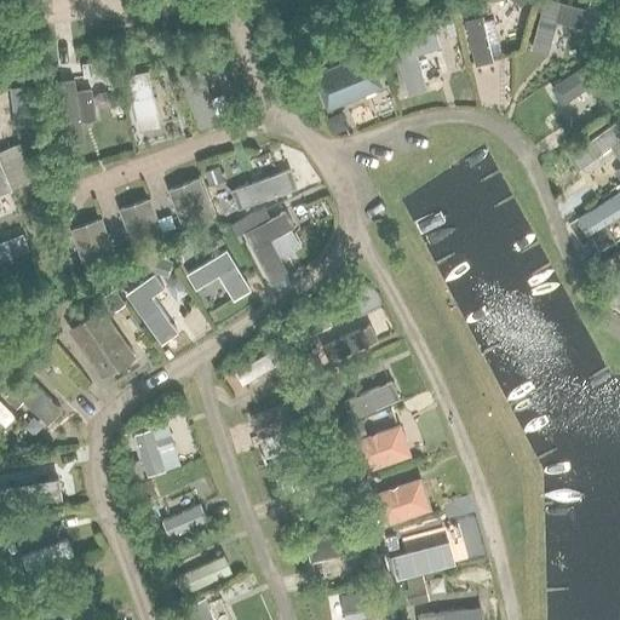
[(580,28),(586,9),(554,0),(543,0),(530,50),(547,55),(557,22),(580,28)]
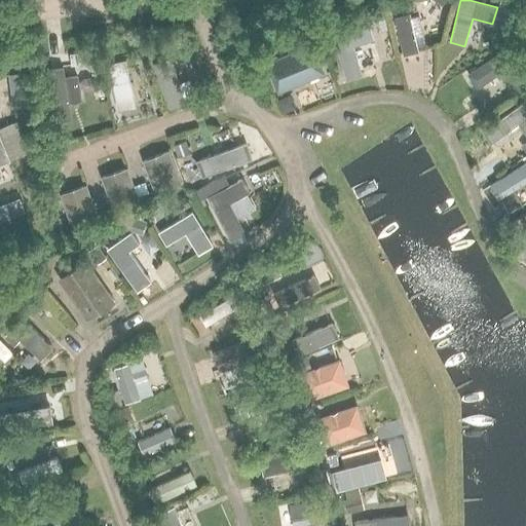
[(500,0),(499,6),(511,9),(513,0),(500,0)]
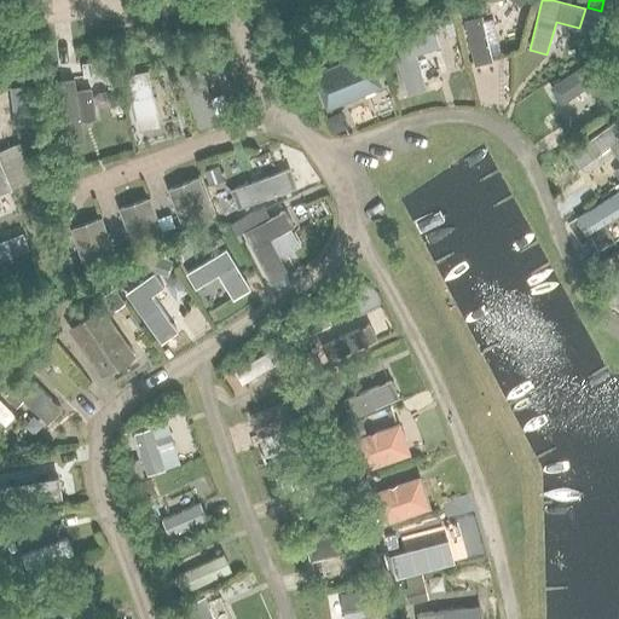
[(428,13),(386,25),(405,93),(424,87),(415,53),(439,46),(428,13)]
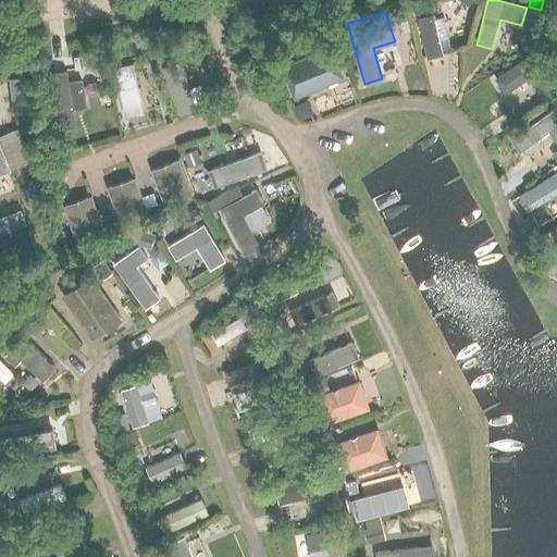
[(424,16),(431,57),(452,53),(445,13),(424,16)]
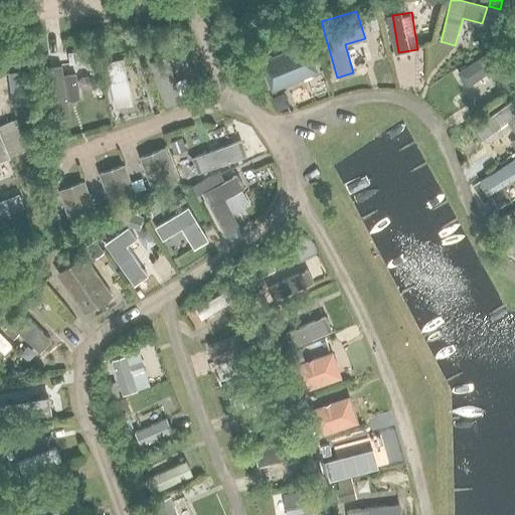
[(271,92),(318,72),(306,42),(259,61),(271,92)]
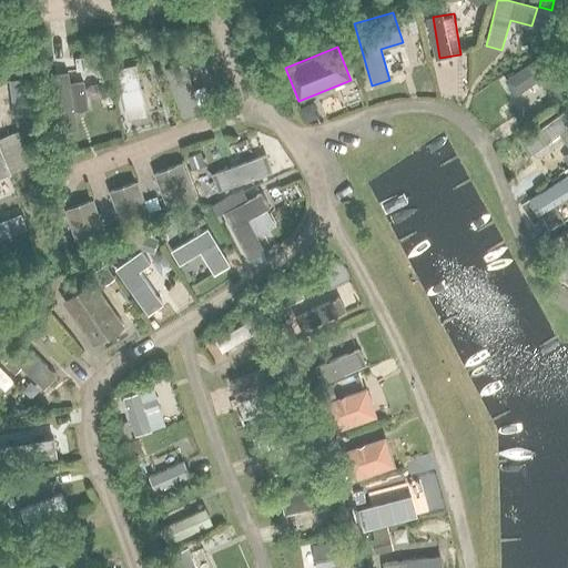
[(134,56),(137,66),(154,62),(152,51),(134,56)]
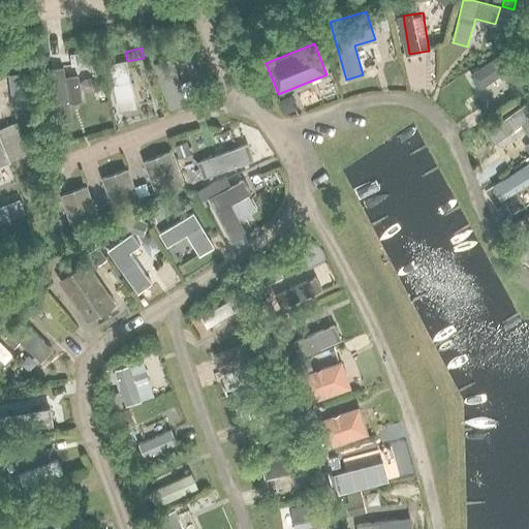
[(188,48),(172,55),(175,64),(192,57),(188,48)]
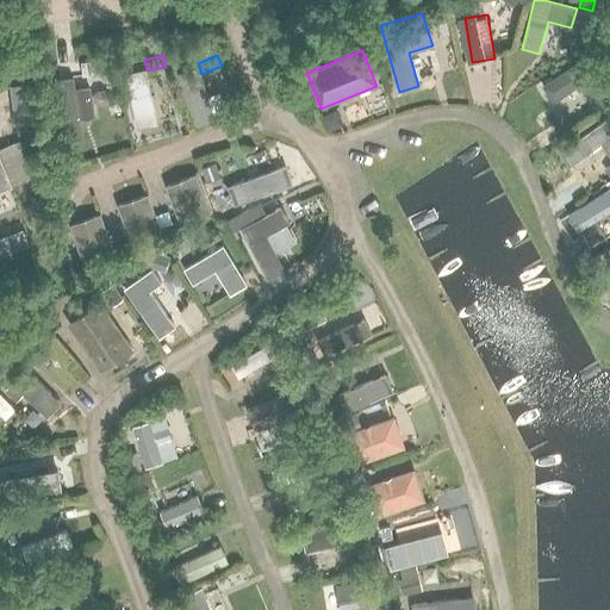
[(587,94),(605,82),(586,56),(541,87),(553,104),(582,86),(587,94)]
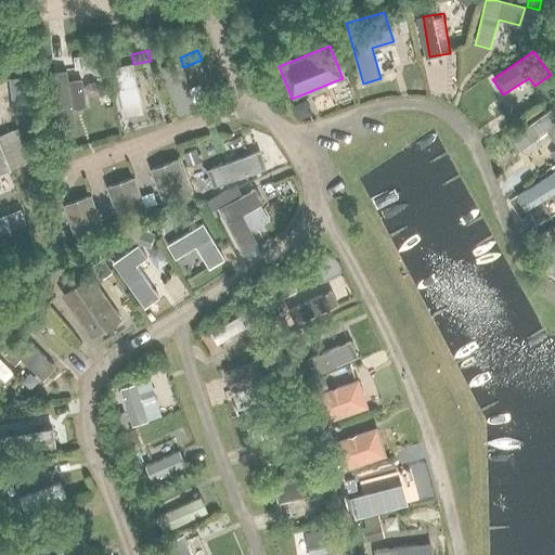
[(74,57),(75,71),(98,68),(95,55),(74,57)]
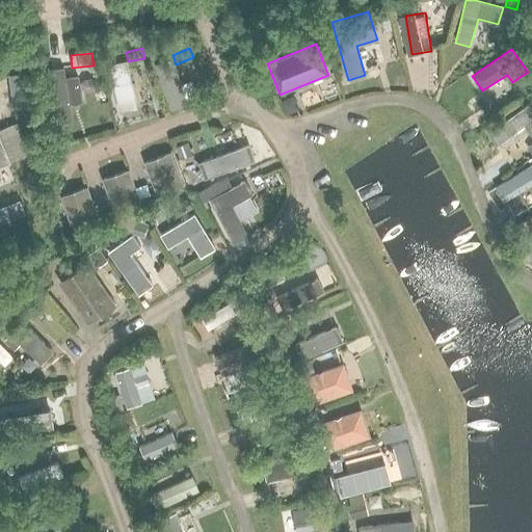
[(130,61),(113,67),(126,112),(143,107),(130,61)]
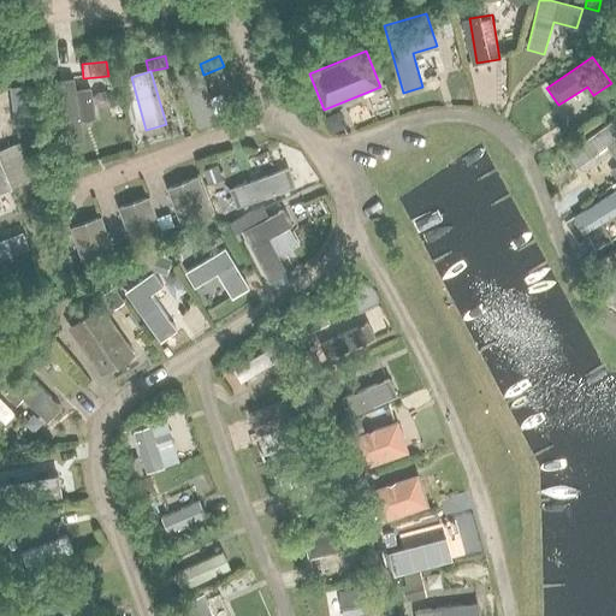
[(76,90),(75,80),(65,78),(55,82),(64,142),(73,142),(83,138),(81,120),(88,120),(95,118),(90,89),(82,88),(76,90)]
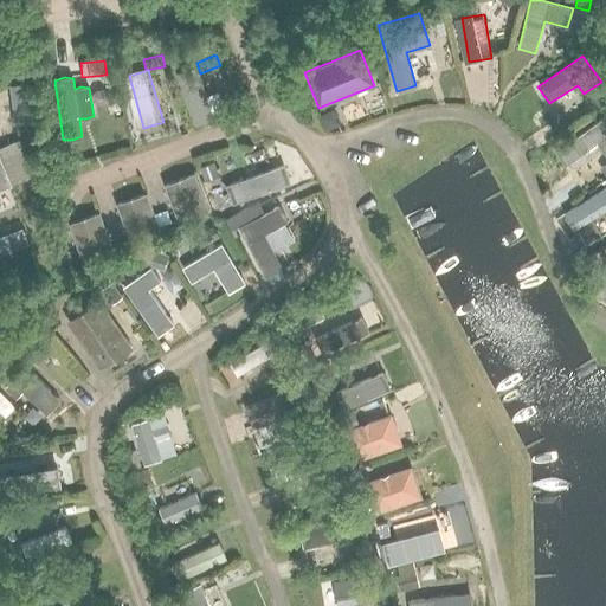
[(605,100),(598,88),(585,96),(594,110),(605,102),(605,100)]
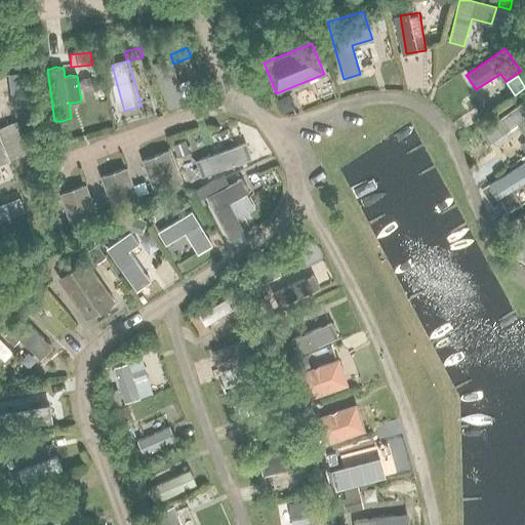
[(11,96),(12,108),(35,105),(33,93),(11,96)]
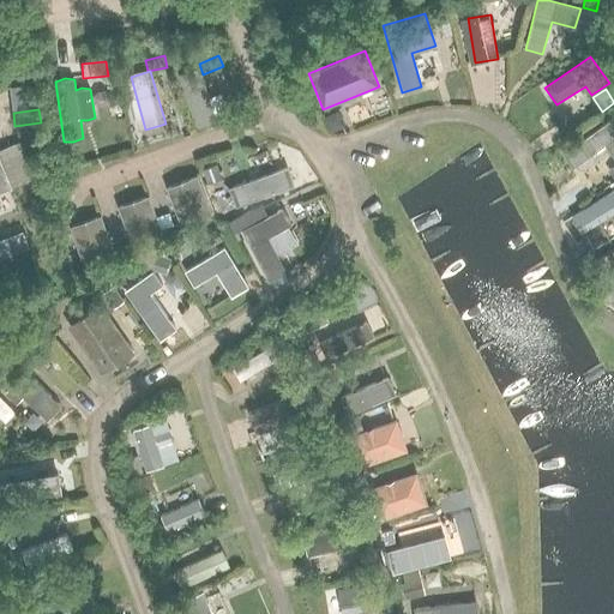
[(613,126),(609,120),(563,155),(572,169),(605,145),(613,158),(613,126)]
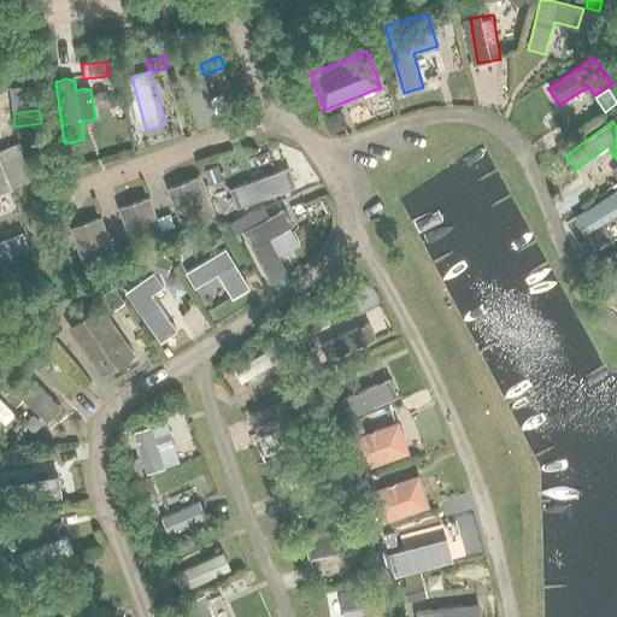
[(0,192),(33,180),(19,144),(0,151),(0,192)]
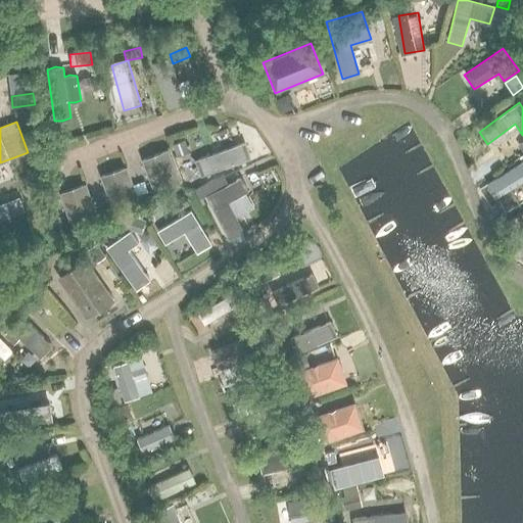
[(184,140),(171,144),(176,156),(188,152),(184,140)]
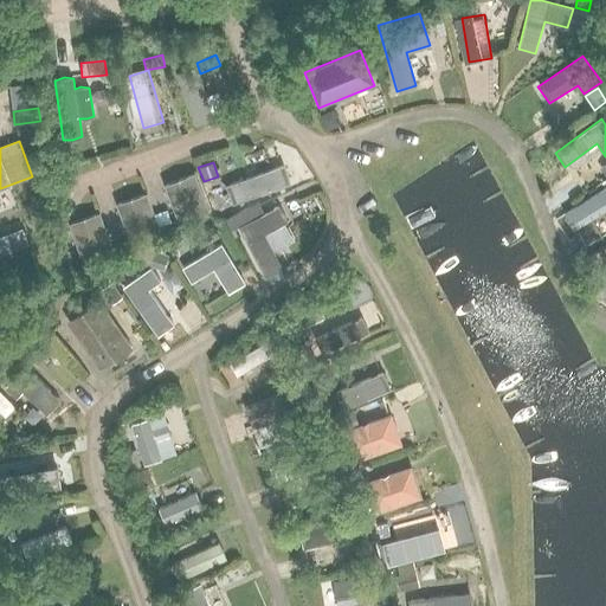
[(236,201),(295,182),(289,165),(230,184),(236,201)]
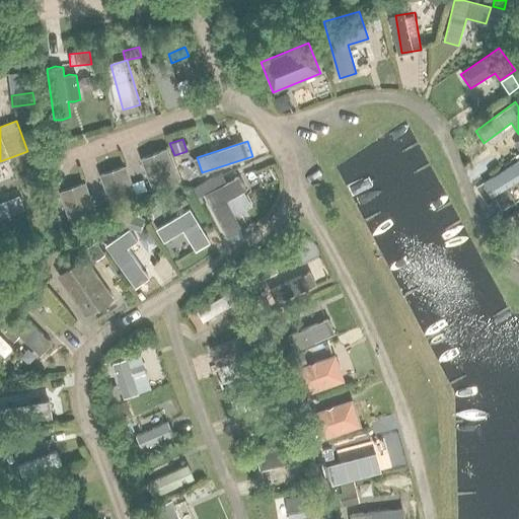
[(153,191),(179,180),(166,148),(140,159),(153,191)]
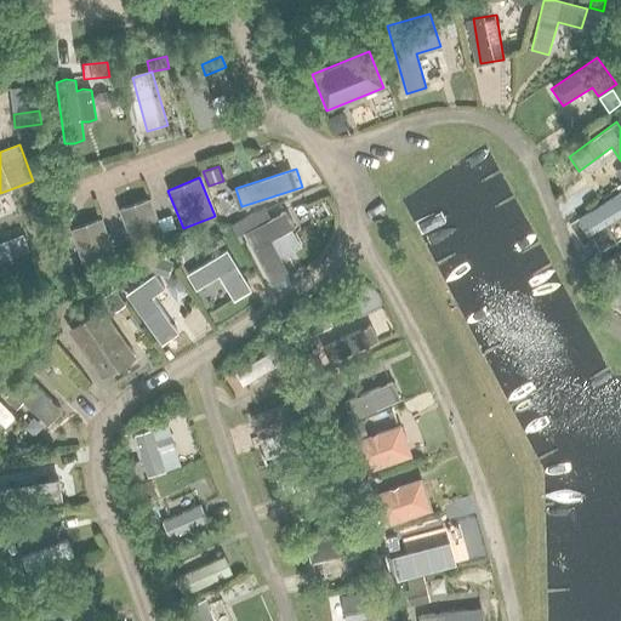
[(132,248),(164,237),(151,198),(119,209),(132,248)]
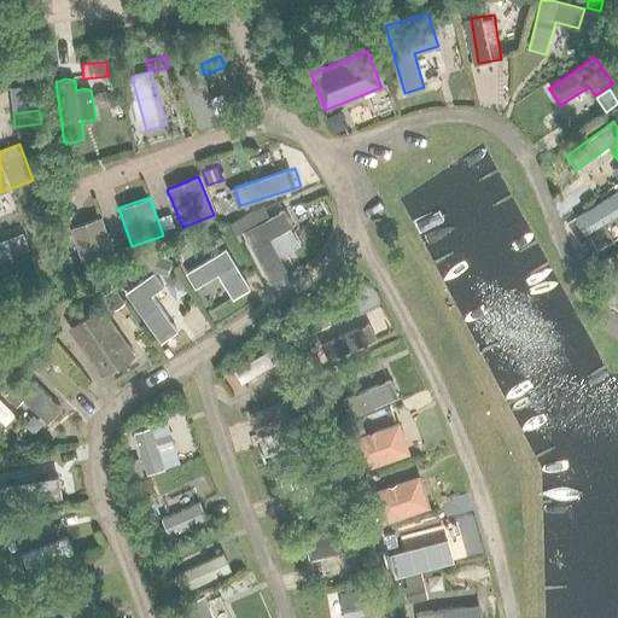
[(263,207),(229,225),(235,235),(243,232),(268,219),(269,217),(263,207)]
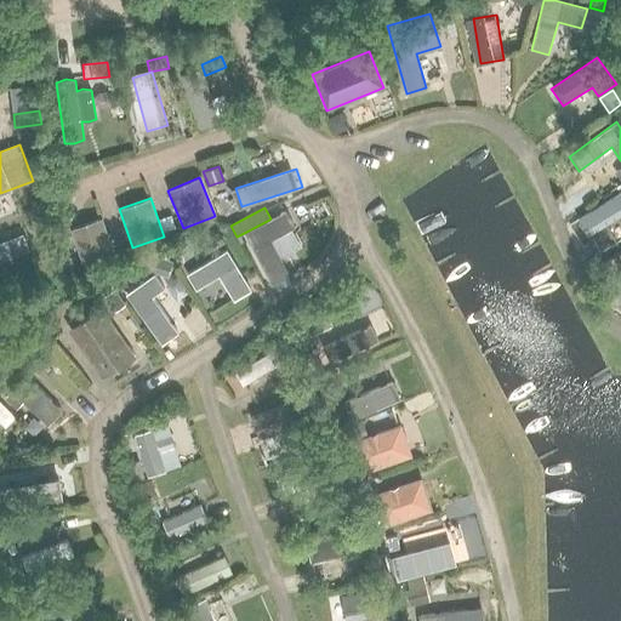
[(271,239),(295,227),(286,210),(271,218),(269,220),(244,233),(272,284),(289,274),(271,239)]
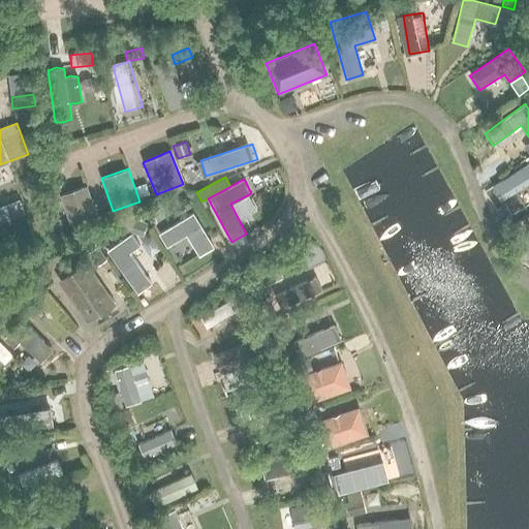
[(71,228),(98,219),(87,185),(60,194),(71,228)]
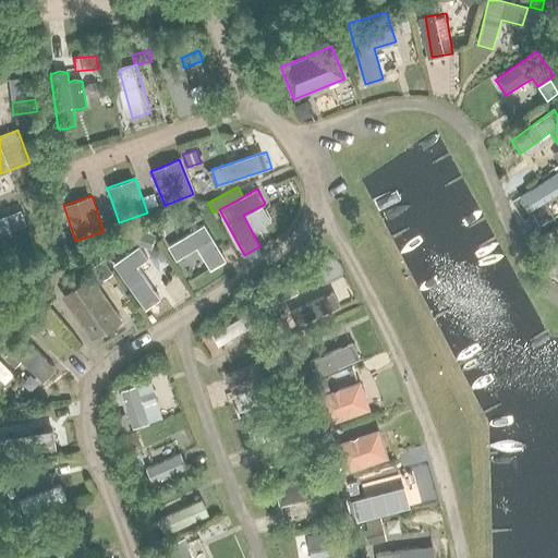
[(195,208),(179,218),(186,228),(202,218),(195,208)]
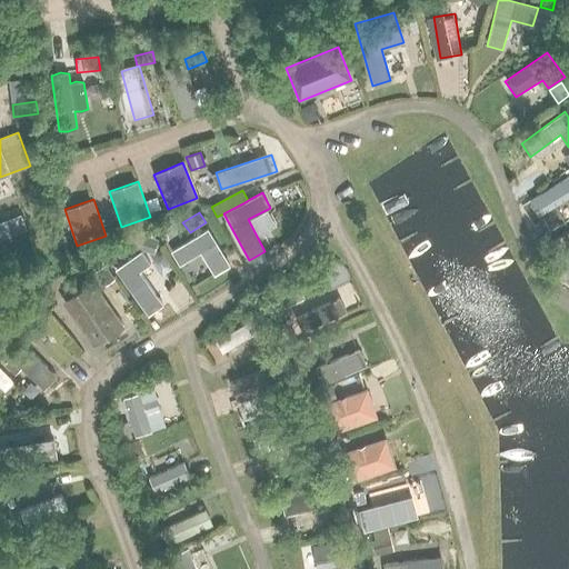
[(0,221),(0,239),(26,229),(20,215),(0,221)]
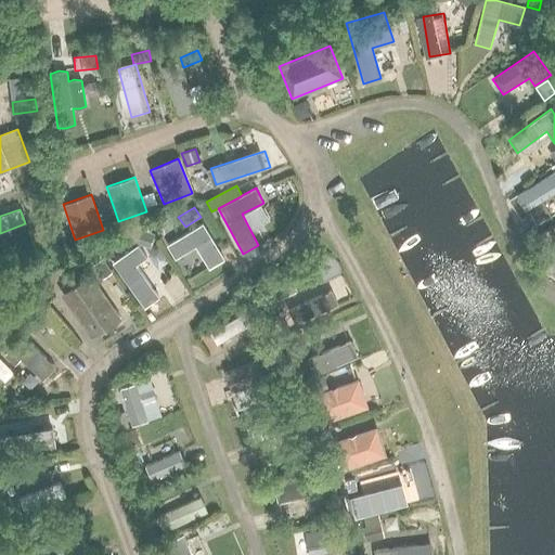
[(208,269),(224,259),(203,223),(167,245),(175,260),(195,247),(208,269)]
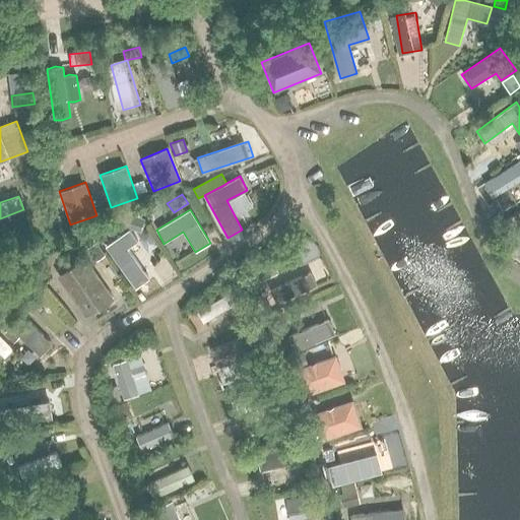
[(128,214),(123,228),(140,233),(144,219),(128,214)]
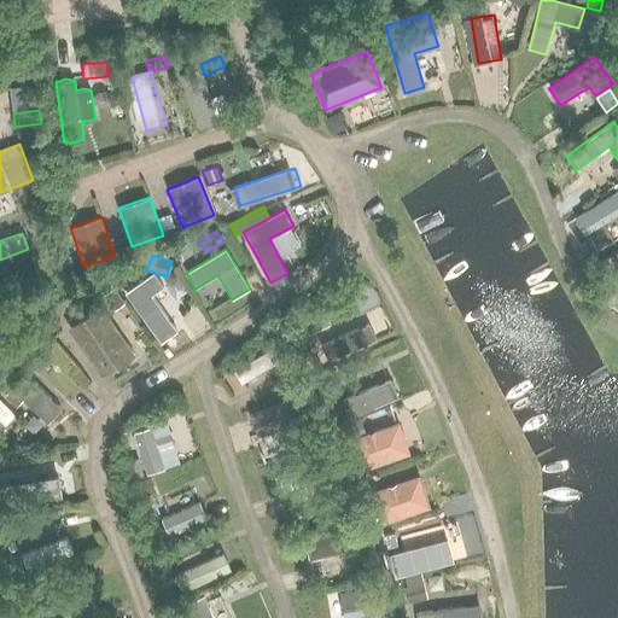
[(163,287),(153,273),(152,273),(124,293),(161,344),(178,332),(152,296),(163,287)]
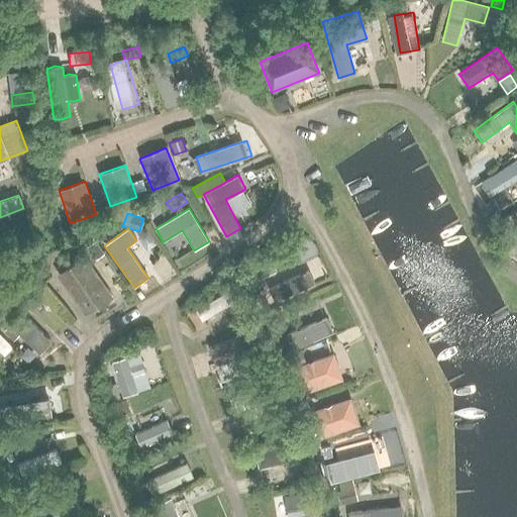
[(95,260),(104,253),(91,233),(81,240),(95,260)]
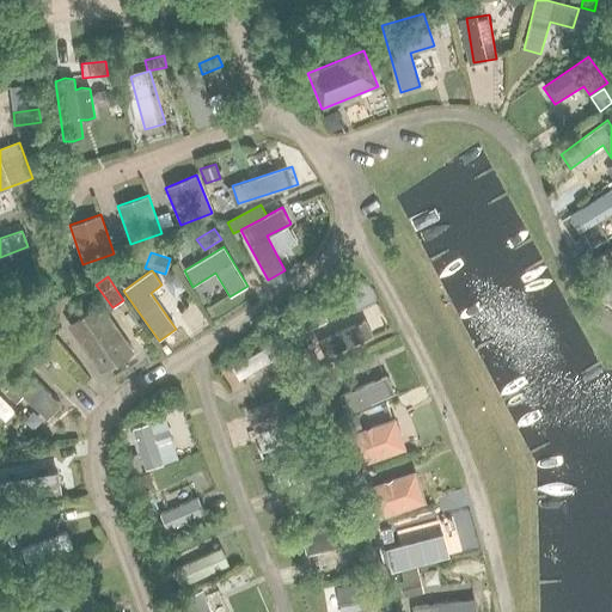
[(117,365),(135,353),(101,301),(67,325),(99,373),(115,362),(117,365)]
